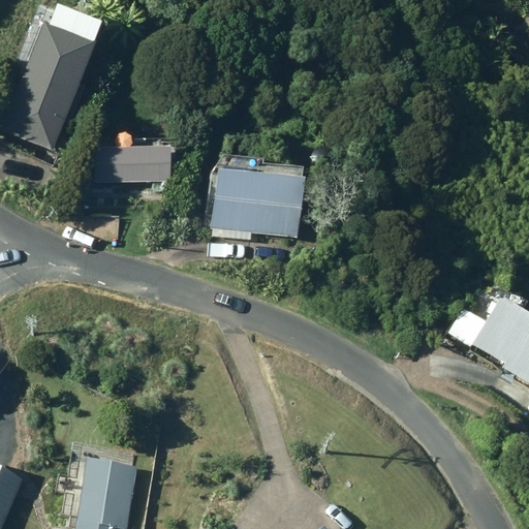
[(0,128),(0,134),(52,154),(94,42),(40,23),(0,128)]
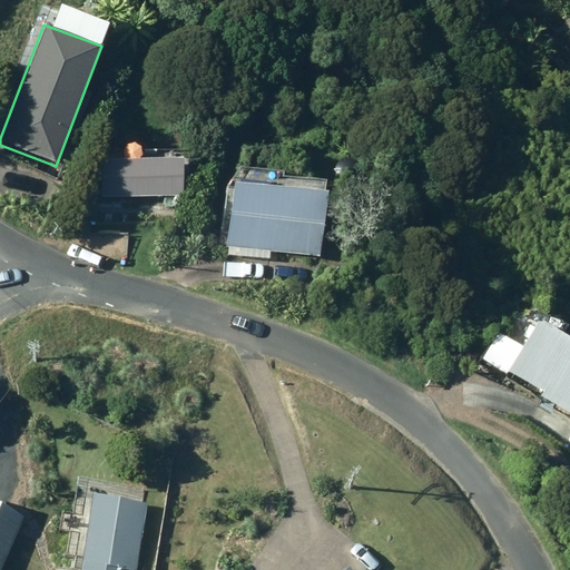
[(180,161),(127,163),(126,149),(107,150),(108,164),(99,164),(100,202),(182,199),(180,161)]
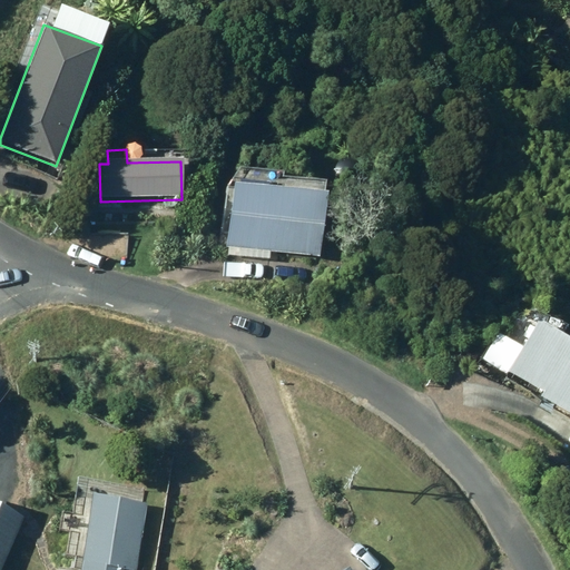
[(318,188),(225,182),(222,244),(231,245),(231,254),(264,256),(265,249),(314,253),(318,188)]
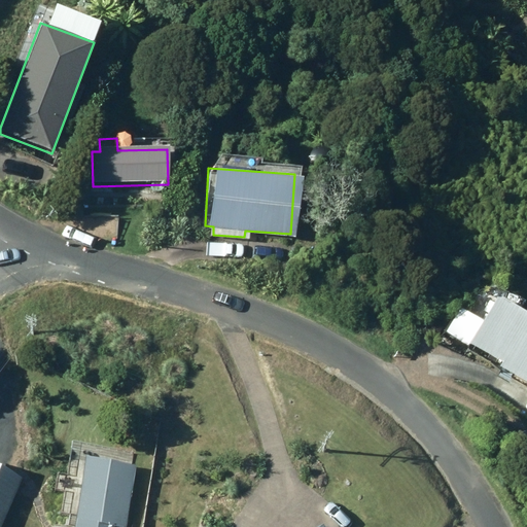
[(497,366),(526,383),(526,329),(525,329),(526,325),(526,316),(494,297),(467,344),(500,362),(497,366)]
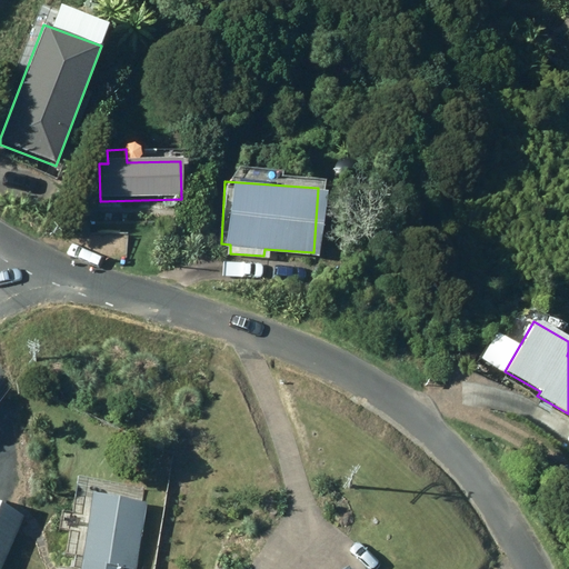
[(87,489),(75,568),(128,568),(129,567),(133,568),(143,498),(87,489)]
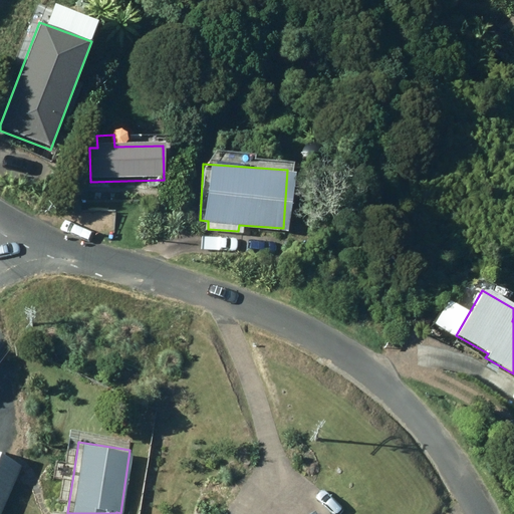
[(0,509),(20,465),(0,456),(0,509)]
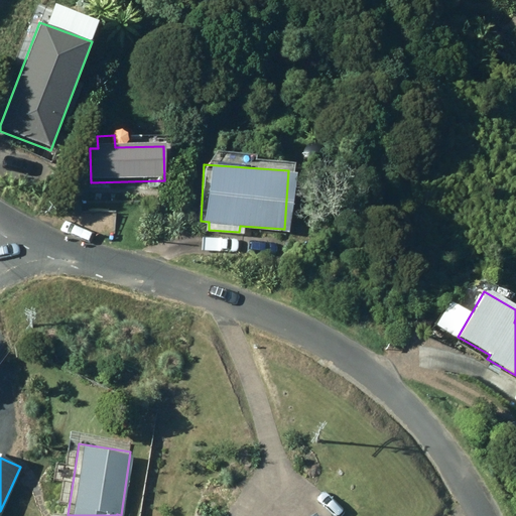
All buildings are outlined.
